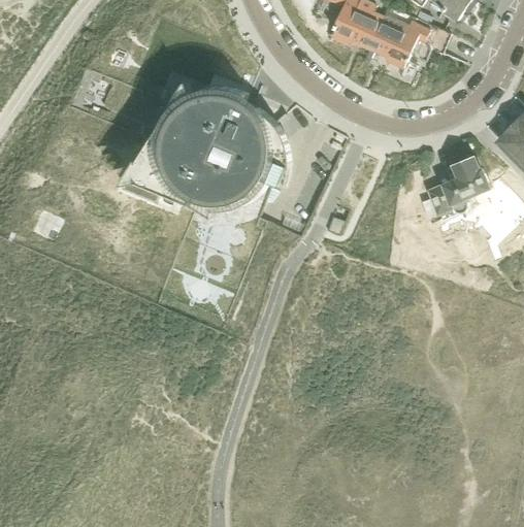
[(367,50),(382,15),(373,11),(374,7),(359,0),(358,0),(326,0),(340,6),(331,30),(332,30),(329,37),(348,45),(350,41),(367,50)]
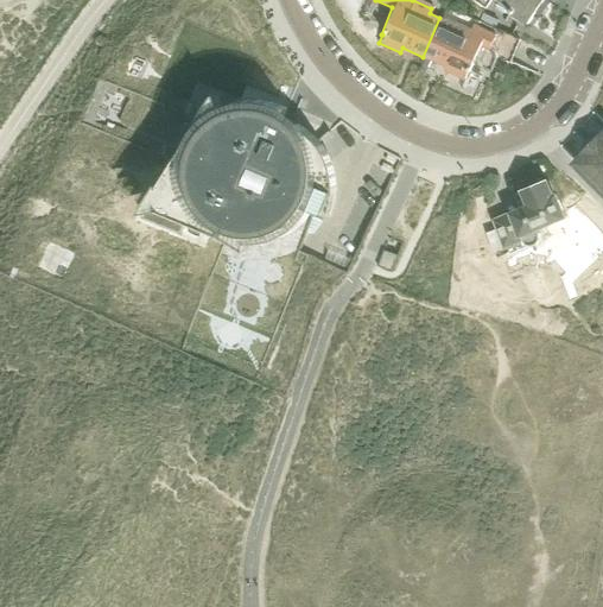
[(471,0),(475,1),(473,5),(476,7),(477,4),(483,8),(488,0),(499,0),(511,7),(507,12),(526,24),(532,16),(535,18),(546,2),(543,0),(471,0)]
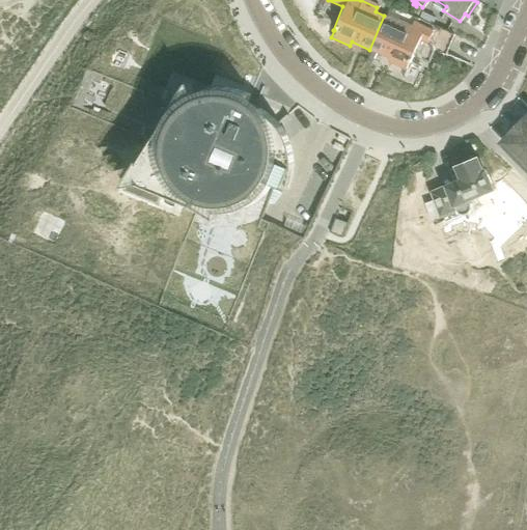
[(385,15),(384,16),(369,50),(386,57),(385,60),(404,68),(406,62),(408,62),(416,44),(444,55),(453,34),(414,18),(412,23),(411,23),(410,25),(385,15)]
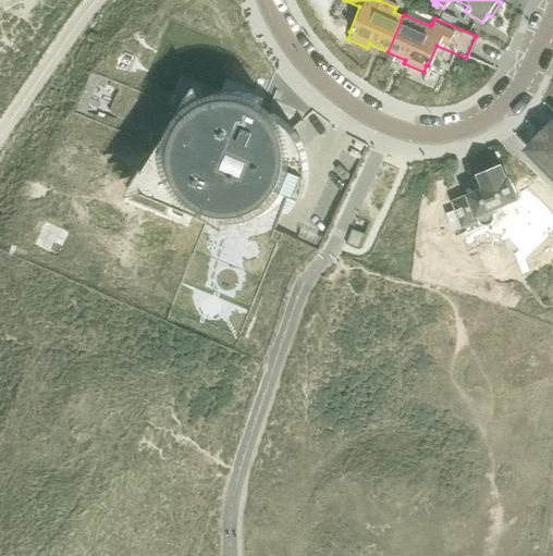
[(176,75),(168,97),(185,103),(194,82),(176,75)]
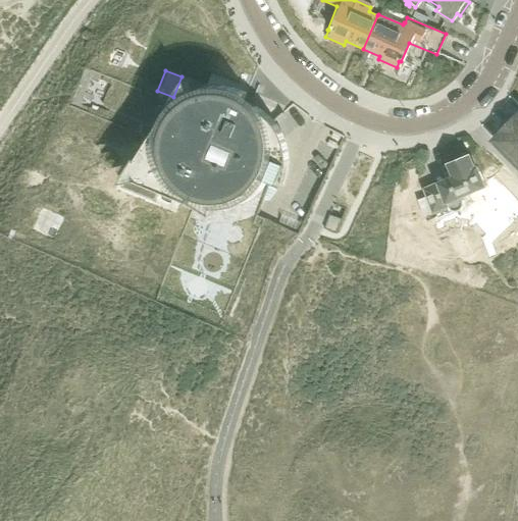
[(246,93),(245,92),(242,91),(232,88),(223,87),(213,86),(204,88),(195,90),(191,92),(191,93),(185,109),(173,105),(174,104),(173,103),(160,124),(161,124),(161,123),(167,126),(160,144),(152,140),(152,139),(151,139),(138,159),(139,159),(140,159),(145,161),(138,179),(195,203),(199,194),(216,201),(213,206),(213,207),(217,208),(223,207),(227,207),(231,206),(236,205),(240,204),(243,202),(247,200),(250,198),(254,196),(257,194),(260,191),(264,186),(266,183),(269,179),(270,180),(263,198),(267,200),(269,198),(273,193),(276,189),(277,187),(278,184),(280,179),(280,178),(281,174),(282,172),(282,167),(283,163),(283,159),(283,158),(282,154),(282,150),(281,148),(280,143),(278,140),(278,138),(275,133),(273,129),(270,125),(282,113),(281,112),(273,119),(240,106),(246,93)]
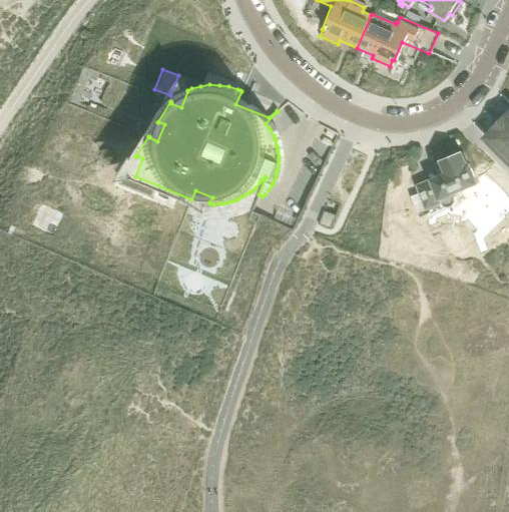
[(508,112),(485,138),(508,160),(508,112)]
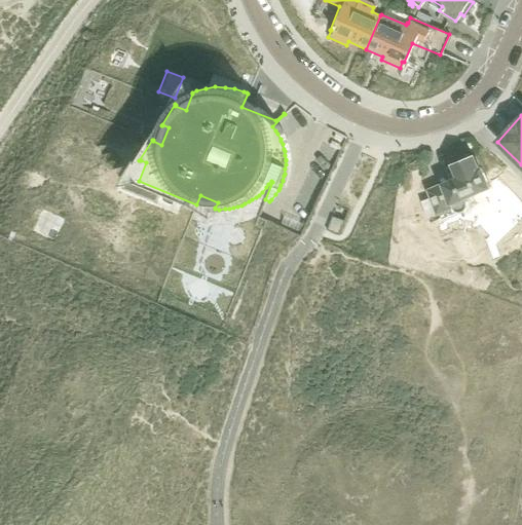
[(469,217),(464,209),(463,203),(462,199),(487,189),(479,171),(476,172),(471,159),(452,166),(457,179),(426,192),(434,211),(449,204),(450,208),(453,213),(458,214),(460,219),(469,217)]
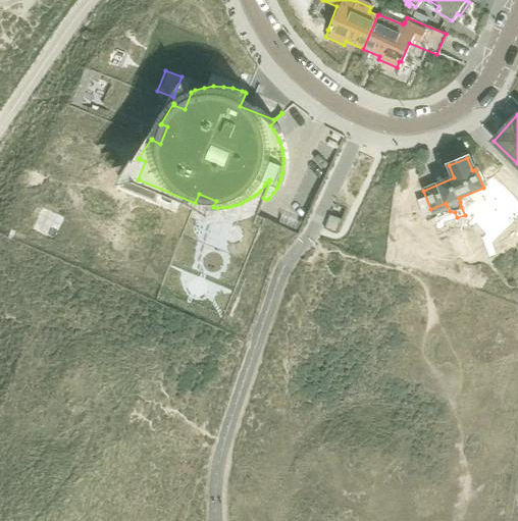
[(328,216),(323,228),(334,232),(339,219),(328,216)]
